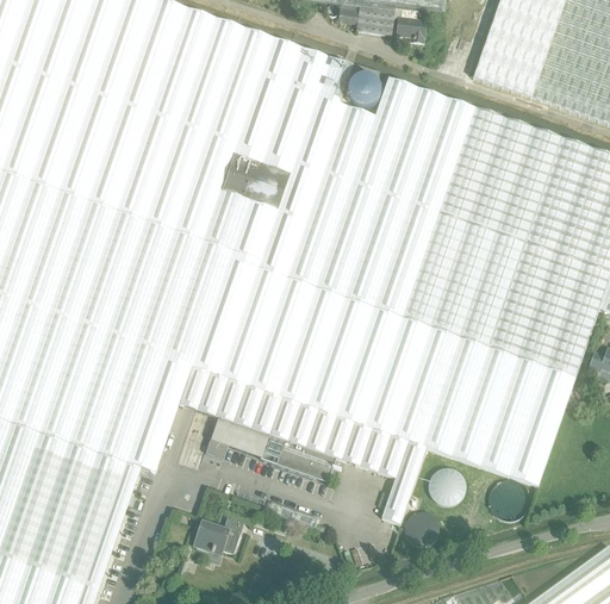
[(0,0),(0,603),(92,603),(143,461),(157,466),(180,402),(192,365),(368,425),(428,447),(539,485),(599,311),(609,315),(609,153),(388,76),(375,112),(340,100),(353,63),(275,37),(168,0),(0,0)]
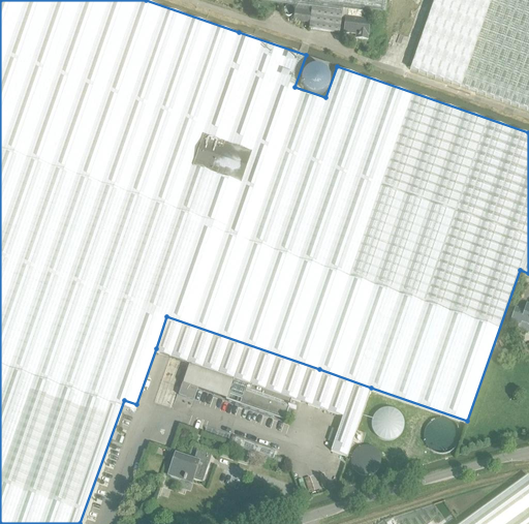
[(353,13),(363,16),(364,5),(385,8),(386,0),(281,0),(296,2),(343,9),(342,12),(346,13),(353,13)]
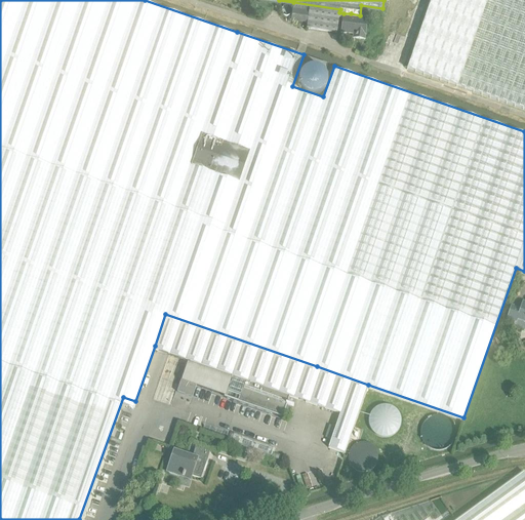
[(429,0),(407,65),(524,106),(524,0),(429,0)]
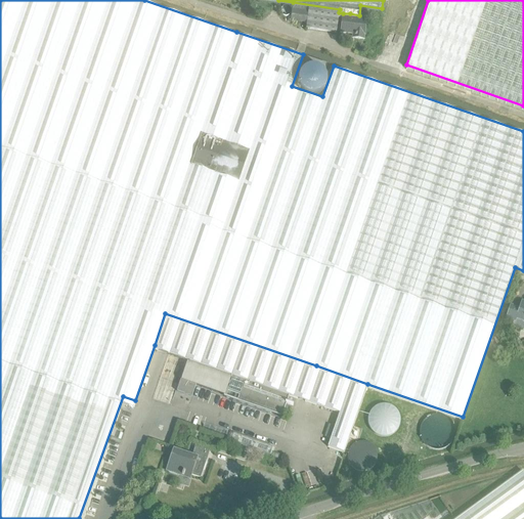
[(337,30),(339,12),(340,9),(293,2),(291,18),(306,20),(306,25),(337,30)]
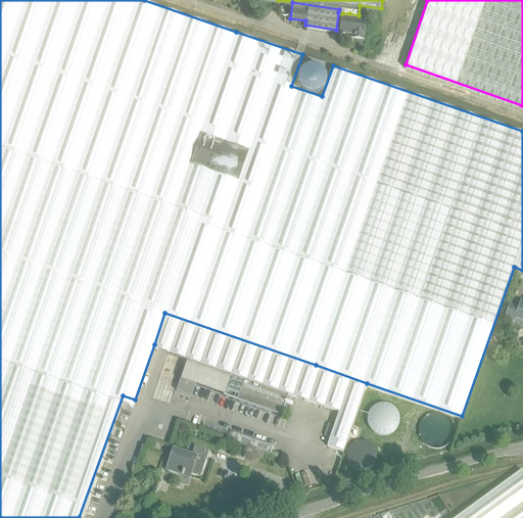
[(349,13),(342,13),(340,29),(355,32),(354,35),(364,37),(367,16),(359,15),(349,13)]
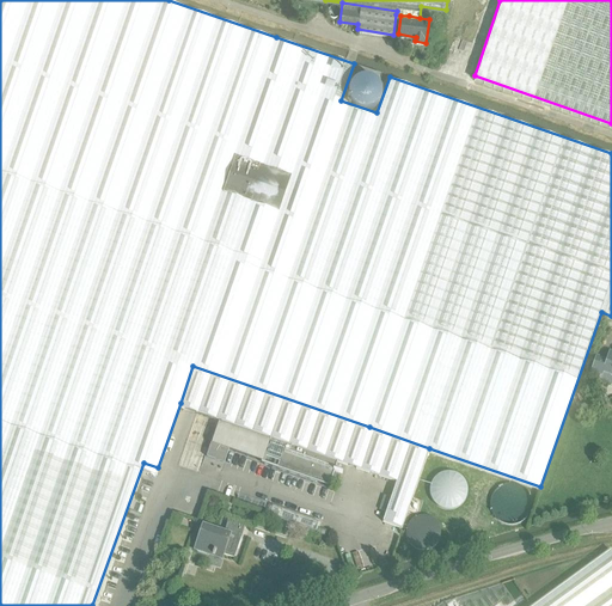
[(380,69),(357,62),(355,69),(378,77),(380,69)]
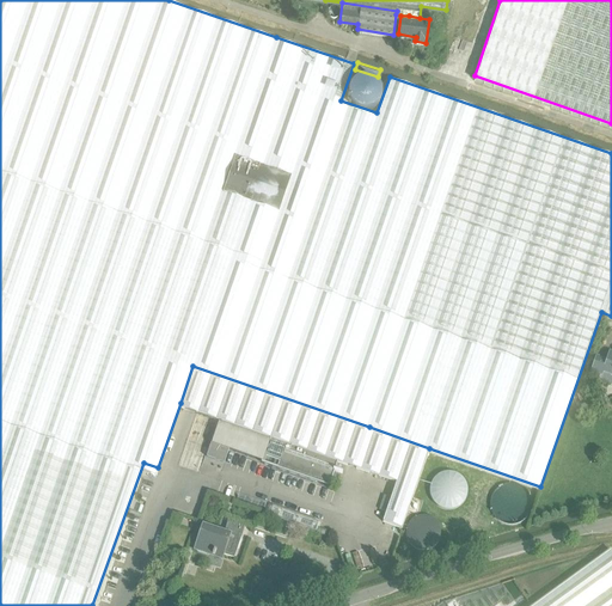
[(611,372),(611,348),(607,356),(597,353),(592,368),(603,372),(604,369),(611,372)]
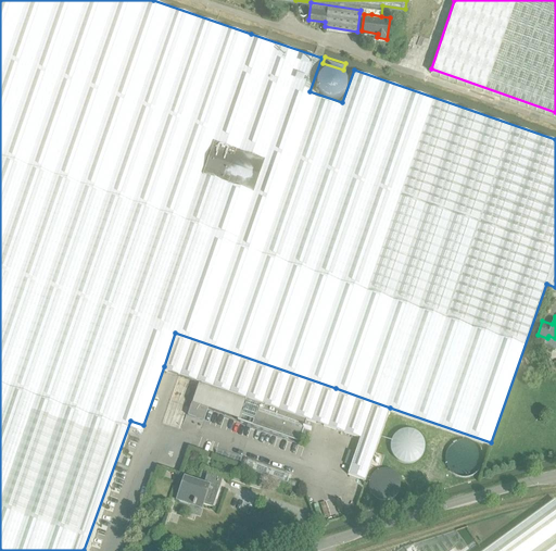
[(202,379),(306,416),(361,435),(356,449),(352,461),(349,471),(366,477),(390,408),(336,388),(175,333),(164,366),(202,379)]
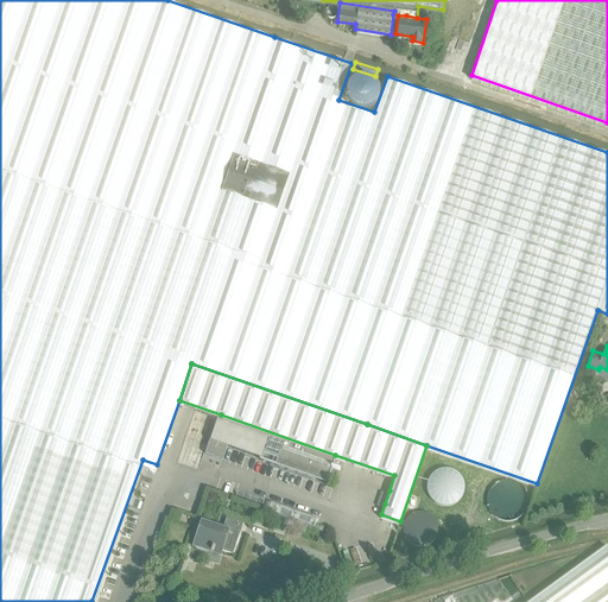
[(327,480),(335,455),(221,414),(220,417),(217,416),(206,450),(223,456),(227,443),(260,454),(259,456),(327,480)]
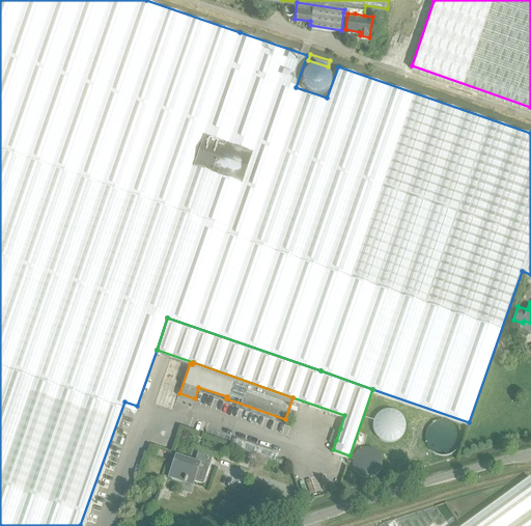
[(333,425),(329,438),(336,440),(340,428),(333,425)]
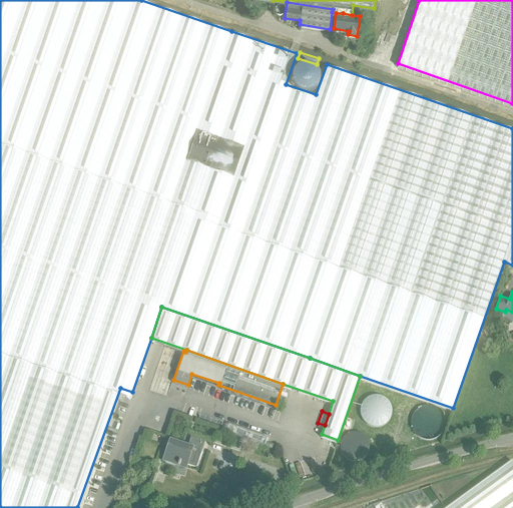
[(228,420),(228,421),(225,428),(265,441),(268,433),(228,420)]
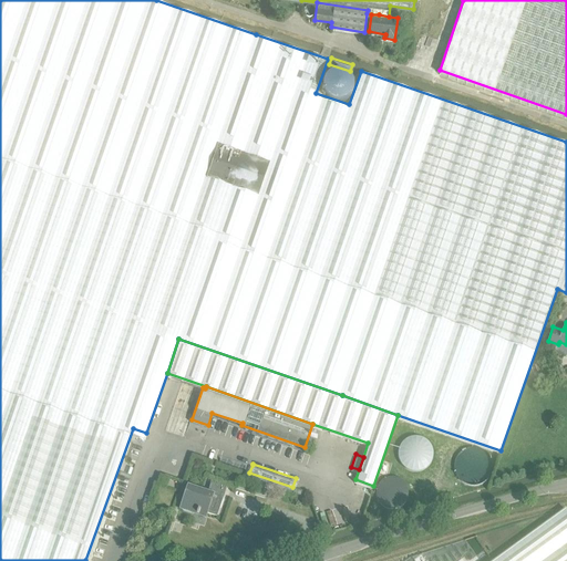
[(216,513),(227,485),(210,479),(207,489),(187,482),(179,506),(198,512),(199,507),(216,513)]
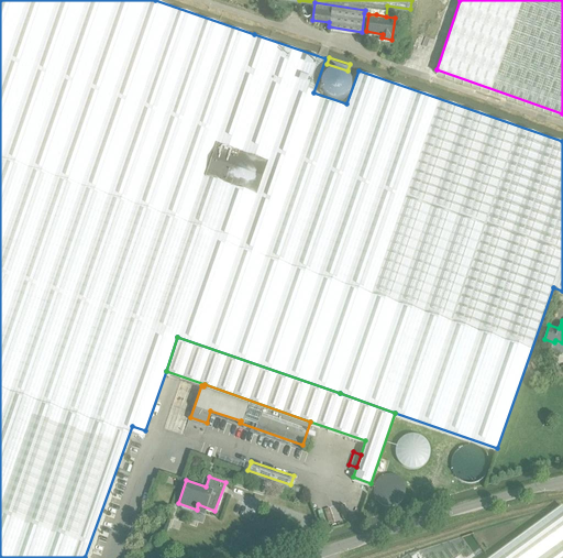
[(562,557),(562,506),(561,504),(487,557),(562,557)]
